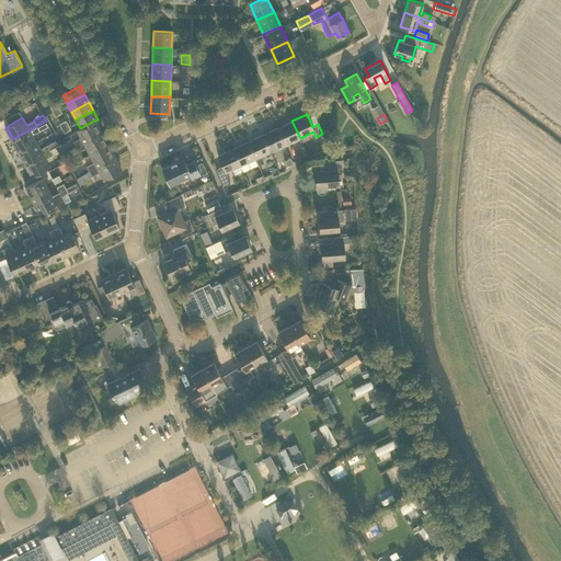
[(36,141),(32,135),(48,125),(46,121),(12,139),(19,151),(36,141)]
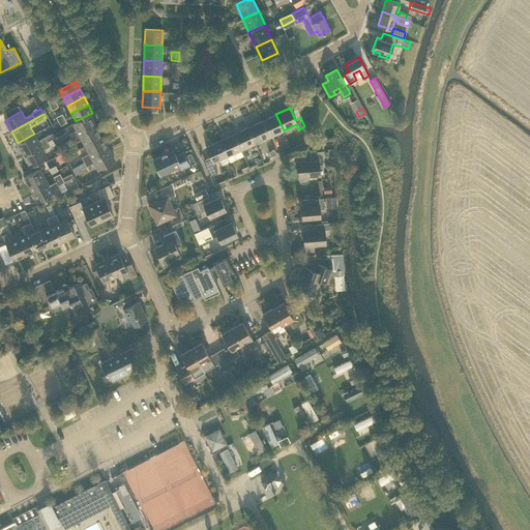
[(89,114),(76,121),(72,122),(77,129),(69,134),(71,139),(96,125),(90,114),(89,114)]
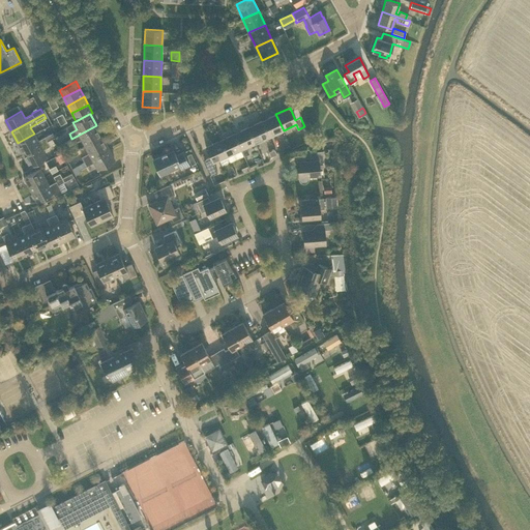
[(284,130),(275,114),(262,120),(269,137),(284,130)]
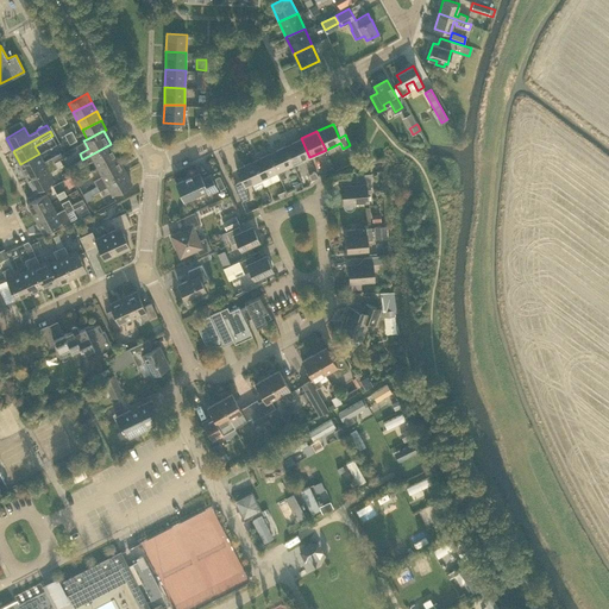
[(309,157),(301,138),(284,146),(294,164),(309,157)]
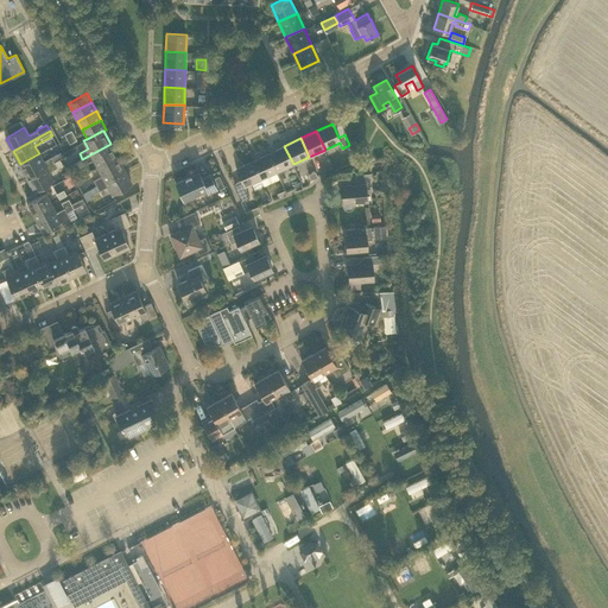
[(82,159),(86,164),(94,159),(99,168),(118,157),(111,144),(82,159)]
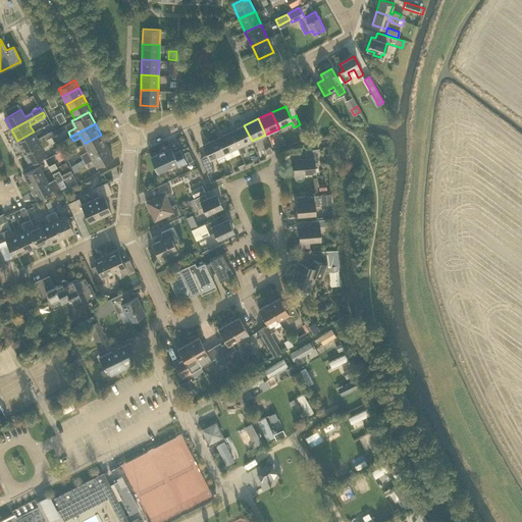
[(241,153),(246,151),(243,145),(252,141),(244,125),(230,132),(238,147),(241,153)]
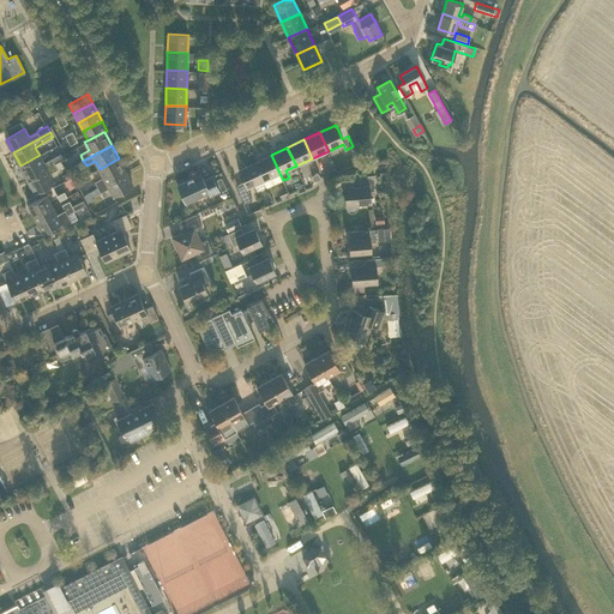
[(43,163),(40,155),(20,166),(28,179),(55,164),(54,163),(52,158),(43,163)]
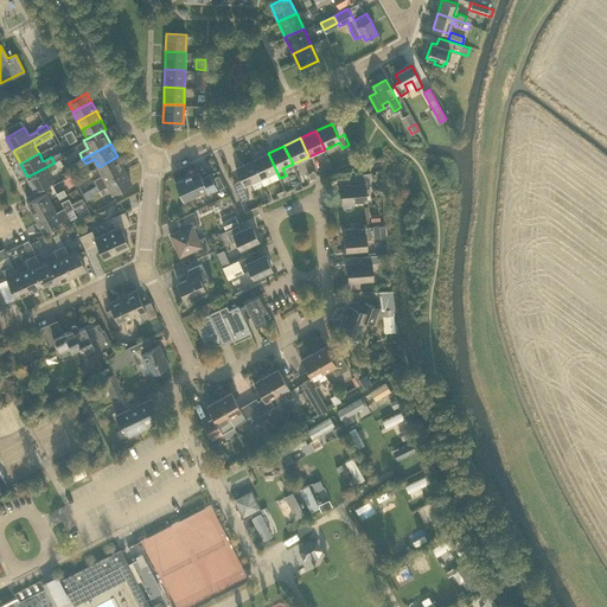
[(251,160),(261,179),(276,171),(268,153),(251,160)]
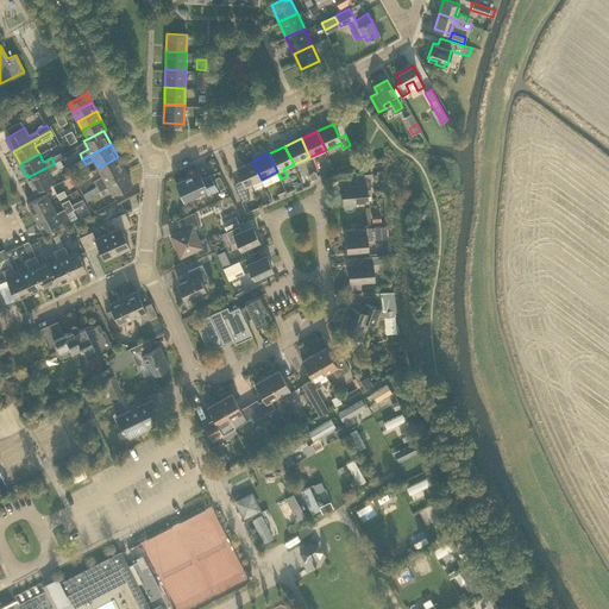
[(99,168),(102,176),(94,180),(96,186),(125,170),(118,157),(99,168)]
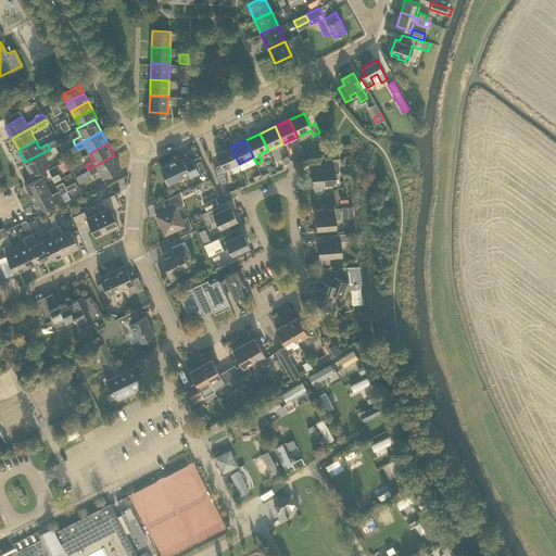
[(230,167),(232,173),(241,168),(239,164),(230,147),(216,153),(220,164),(214,167),(220,184),(223,182),(228,179),(224,171),(230,167)]
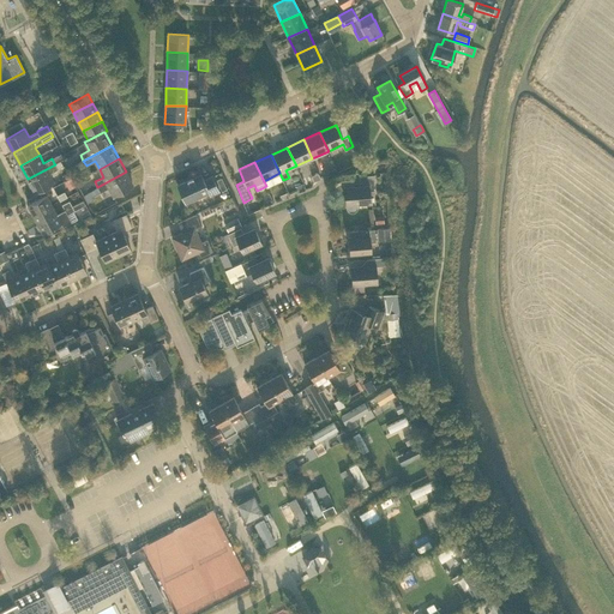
[(49,174),(58,169),(55,164),(28,179),(35,192),(54,182),(49,174)]
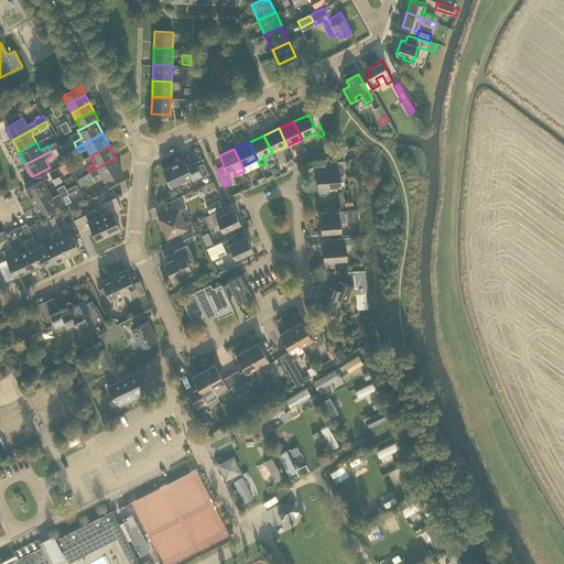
[(93,176),(100,172),(105,180),(122,170),(116,158),(89,172),(90,172),(86,174),(88,179),(93,176)]
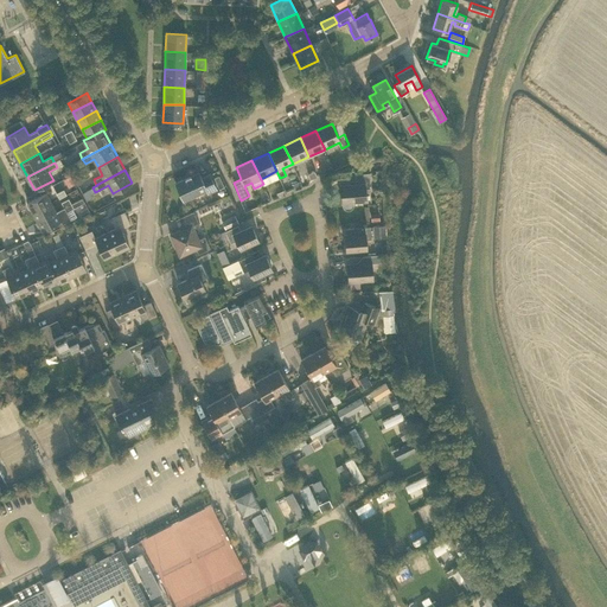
[(202,178),(198,172),(176,183),(184,200),(206,190),(209,193),(217,190),(210,174),(202,178)]
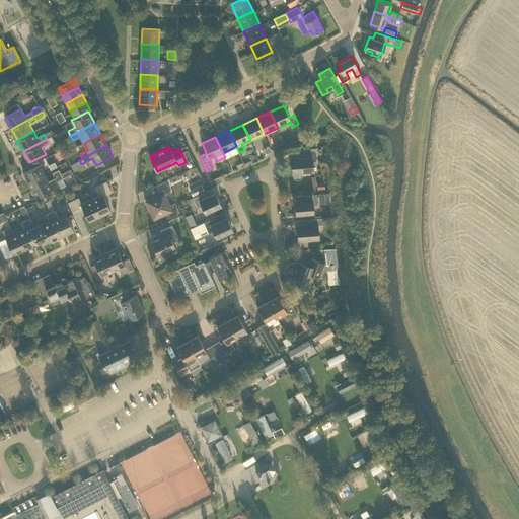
[(304,157),(291,158),(292,173),(292,174),(293,176),(293,177),(294,177),(295,178),(296,178),(297,179),(298,178),(299,178),(300,178),(301,177),(301,176),(301,175),(302,174),(302,173),(301,172),(313,172),(312,159),(317,158),(316,147),(303,148),(304,157)]
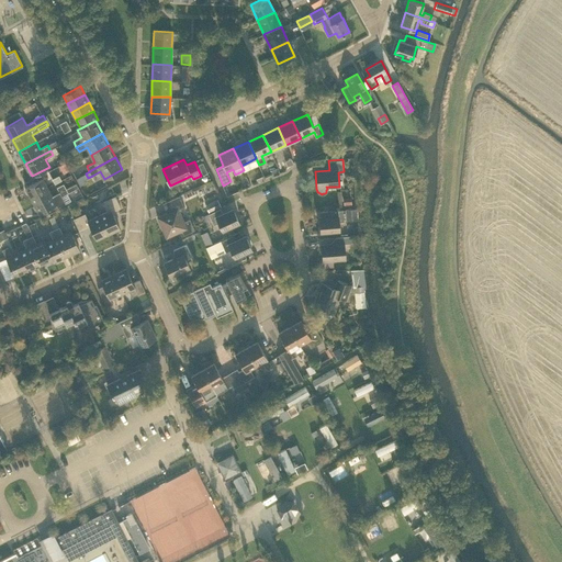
[(82,176),(76,179),(79,186),(86,182),(85,180),(82,176)]
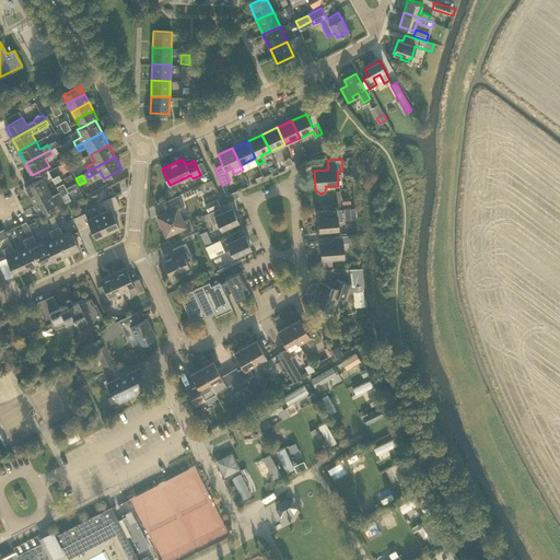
[(244,177),(238,181),(242,187),(247,184),(244,177)]
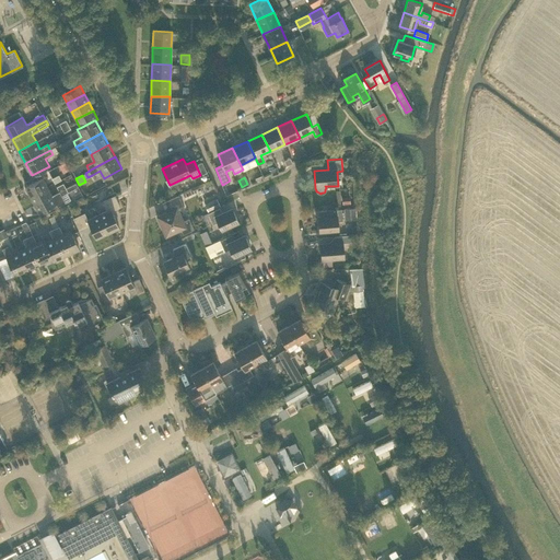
[(30,196),(47,187),(43,178),(25,187),(30,196)]
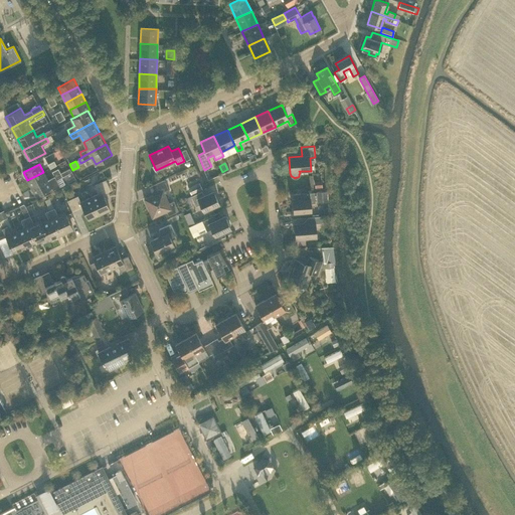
[(47,179),(43,172),(27,180),(31,188),(47,179)]
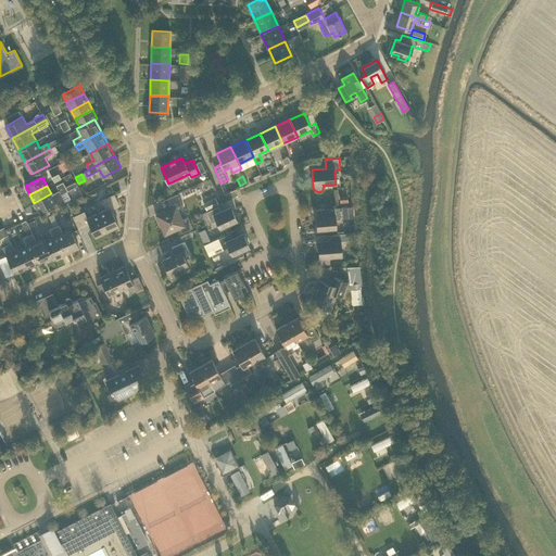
[(55,202),(51,193),(34,203),(38,211),(55,202)]
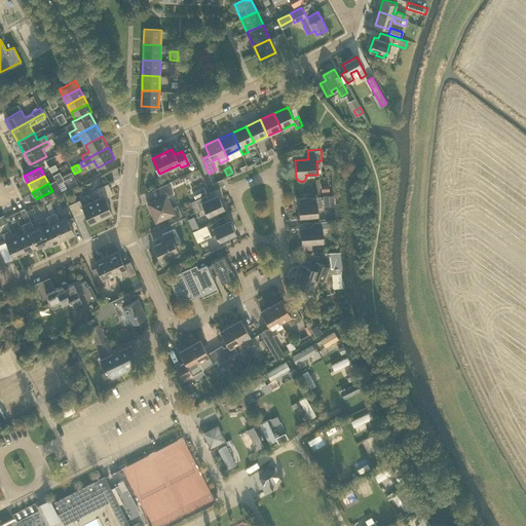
[(108,183),(97,189),(101,197),(92,200),(102,219),(112,214),(105,198),(113,194),(108,183)]
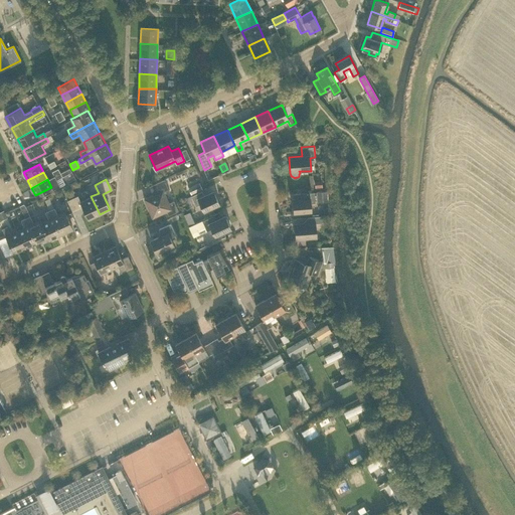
[(153,217),(166,211),(168,215),(179,210),(175,202),(169,204),(164,193),(170,191),(164,179),(149,186),(153,195),(145,198),(153,217)]
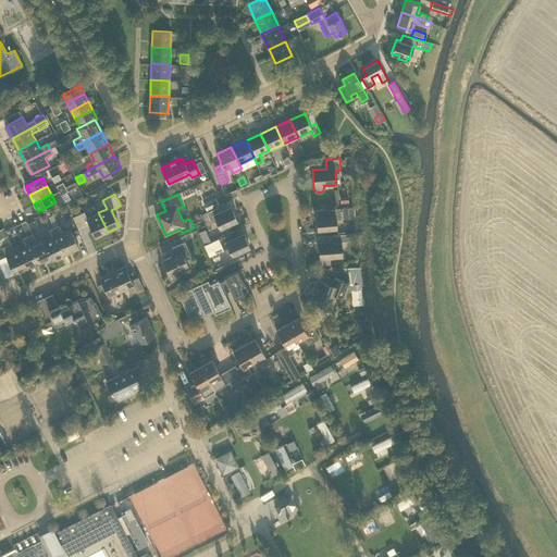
[(215,197),(203,202),(208,211),(219,206),(220,206),(215,197)]
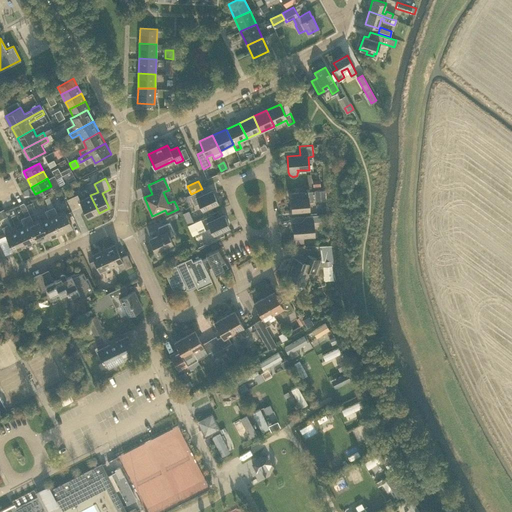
[(204,195),(201,189),(191,194),(190,194),(195,205),(199,203),(202,210),(218,203),(213,191),(204,195)]
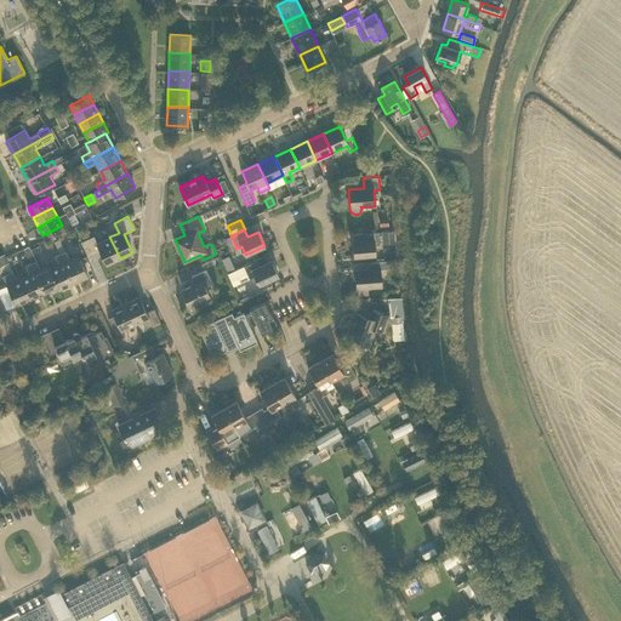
[(393,229),(381,232),(382,243),(394,241),(393,229)]
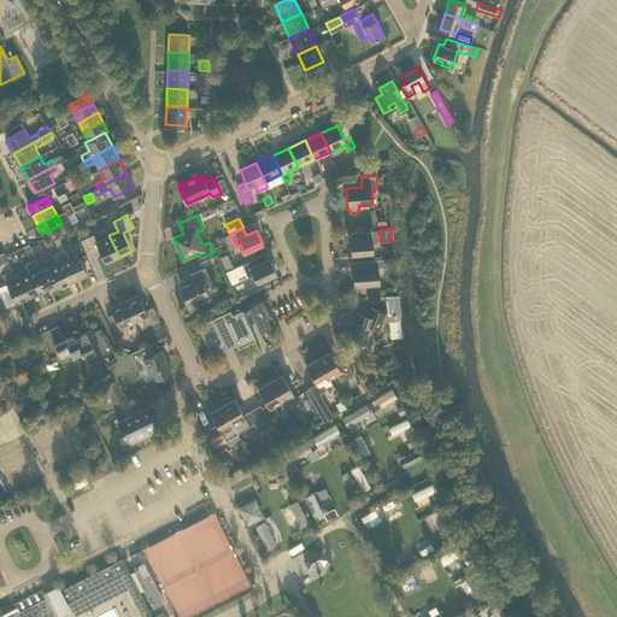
[(359,230),(360,238),(351,239),(352,254),(372,253),(372,242),(377,242),(376,229),(359,230)]
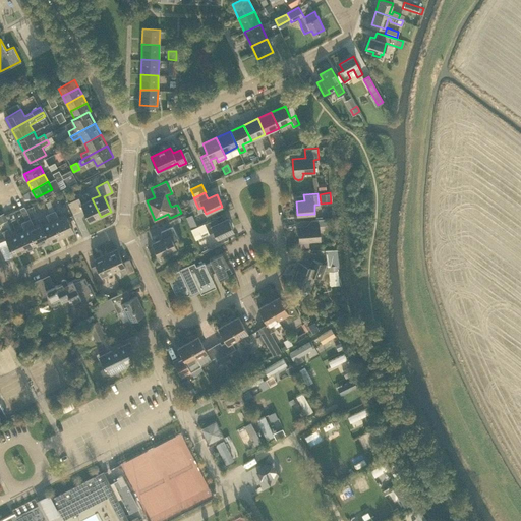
[(68,203),(73,215),(83,210),(90,222),(101,217),(92,198),(81,204),(78,197),(68,203)]
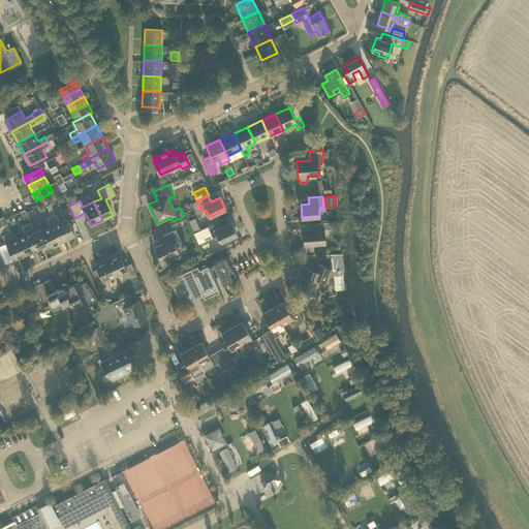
[(25,209),(21,211),(24,218),(25,221),(26,224),(31,222),(29,218),(28,216),(25,209)]
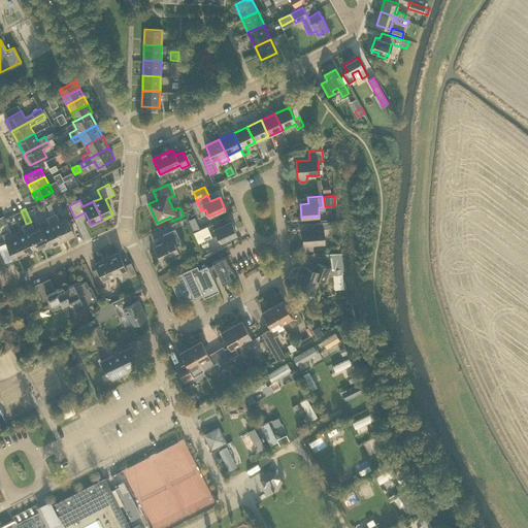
[(67,218),(59,221),(56,213),(51,216),(63,240),(74,234),(67,218)]
